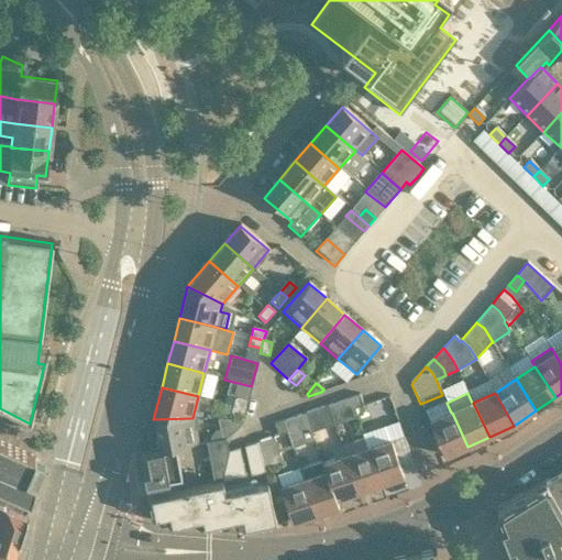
[(245,408),(248,401),(234,396),(231,405),(245,408)]
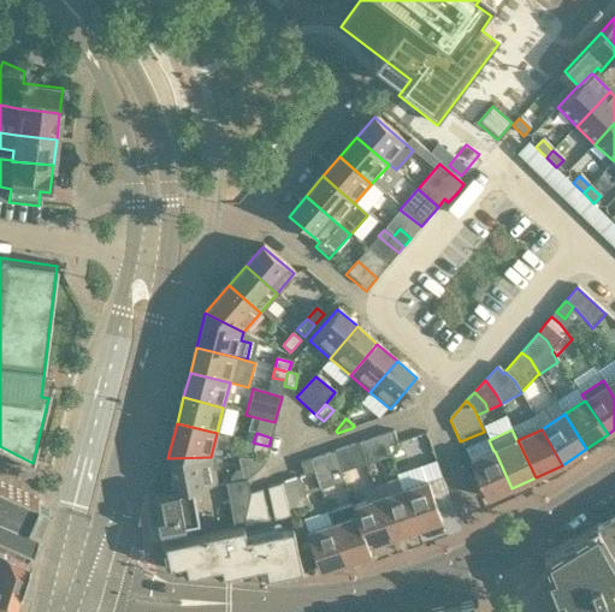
[(397,445),(396,444),(392,433),(383,435),(386,449),(397,445)]
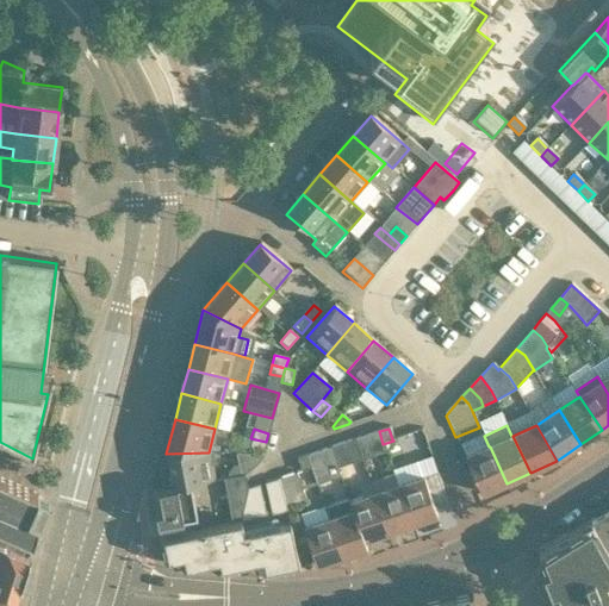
[(263,453),(266,442),(250,438),(248,449),(263,453)]
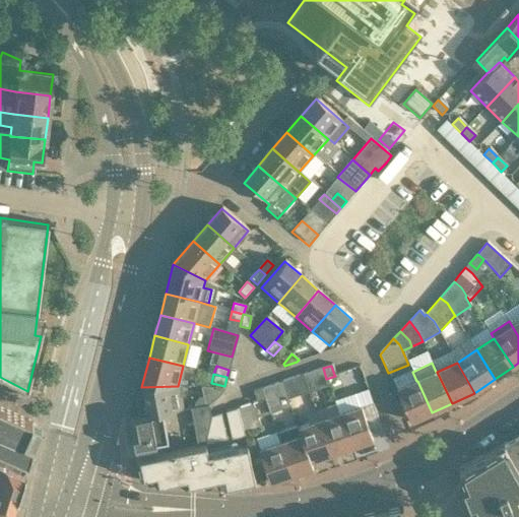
[(308,393),(302,375),(294,378),(300,396),(308,393)]
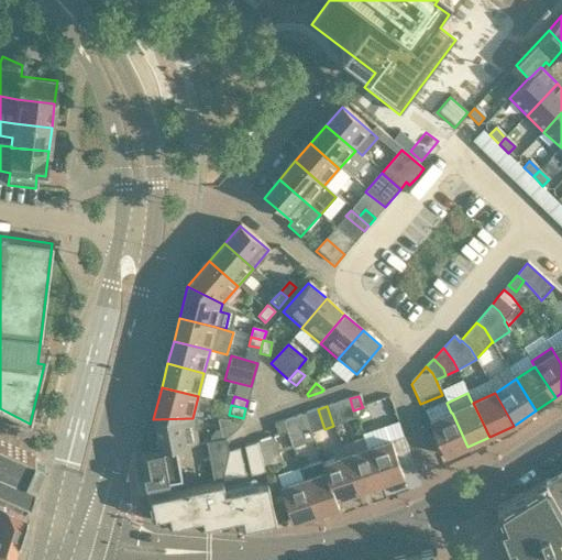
[(452,413),(451,413),(428,423),(444,458),(467,447),(452,413)]
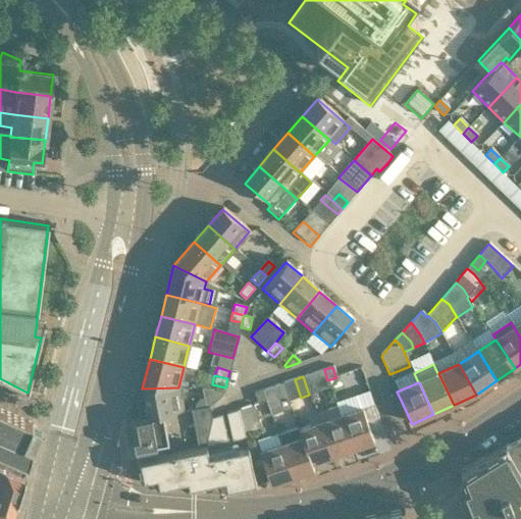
[(289,404),(281,384),(262,391),(265,402),(270,415),(291,409),(289,404)]
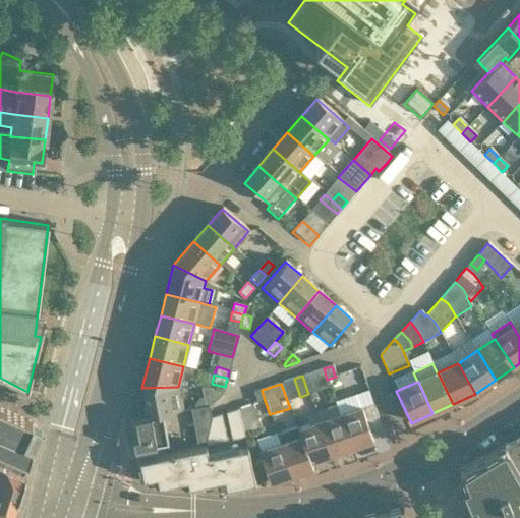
[(179,396),(178,387),(141,388),(148,418),(162,415),(181,411),(181,408),(179,396)]
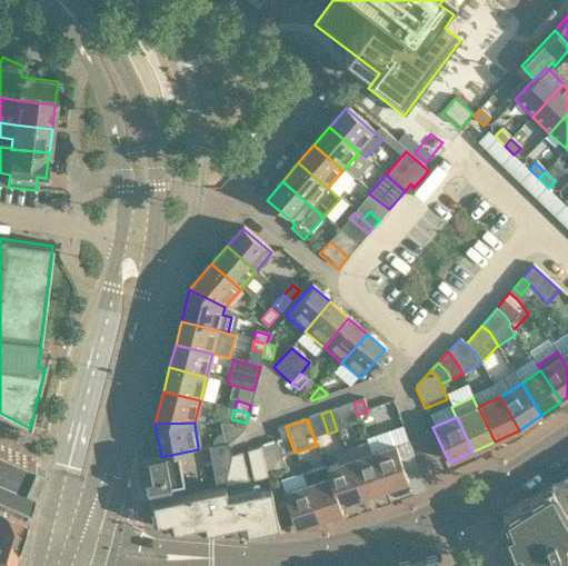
[(220,425),(223,445),(228,444),(233,439),(238,436),(243,428),(230,425),(220,425)]
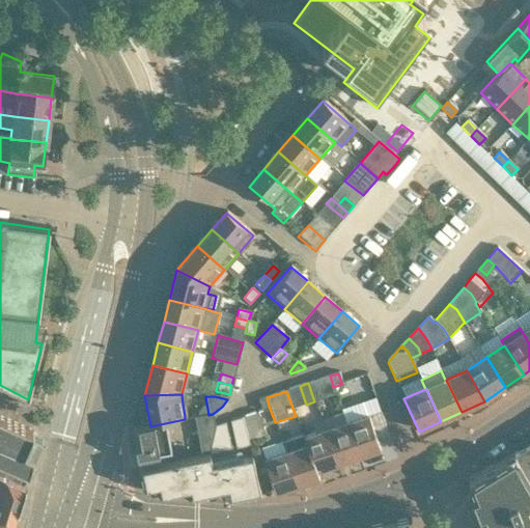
[(270,409),(267,397),(257,400),(261,412),(270,409)]
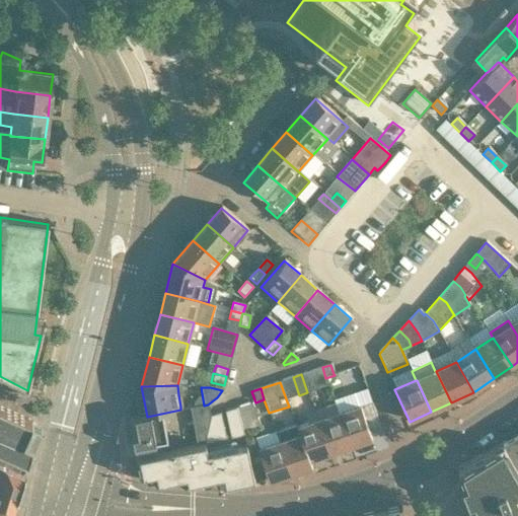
[(359,407),(339,414),(350,447),(371,440),(367,429),(378,425),(366,388),(355,392),(359,407)]
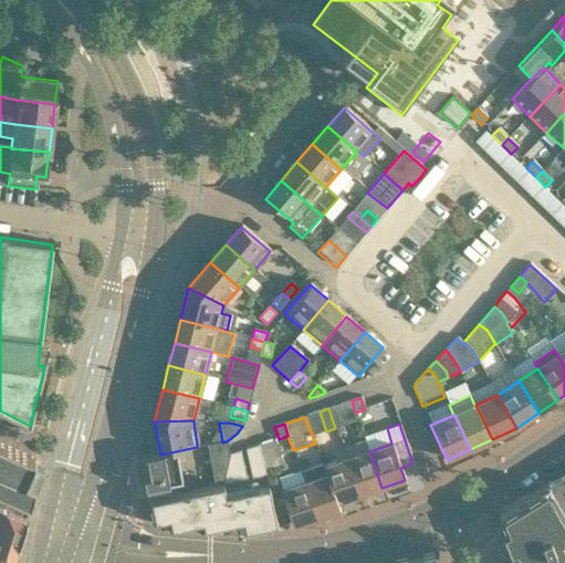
[(274,440),(258,446),(260,455),(262,462),(263,469),(264,471),(283,466),(274,440)]
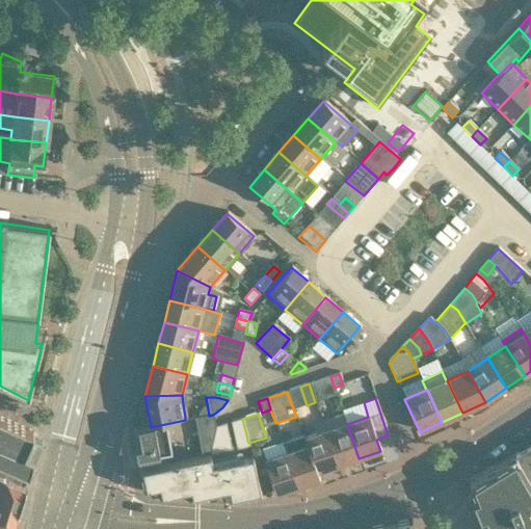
[(0,475),(23,485),(28,476),(36,452),(42,439),(32,434),(32,433),(0,419),(0,475)]
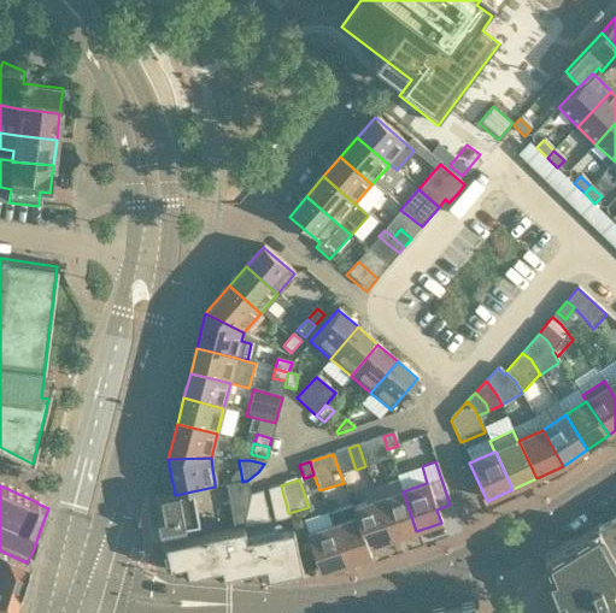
[(283,495),(281,485),(267,490),(269,499),(283,495)]
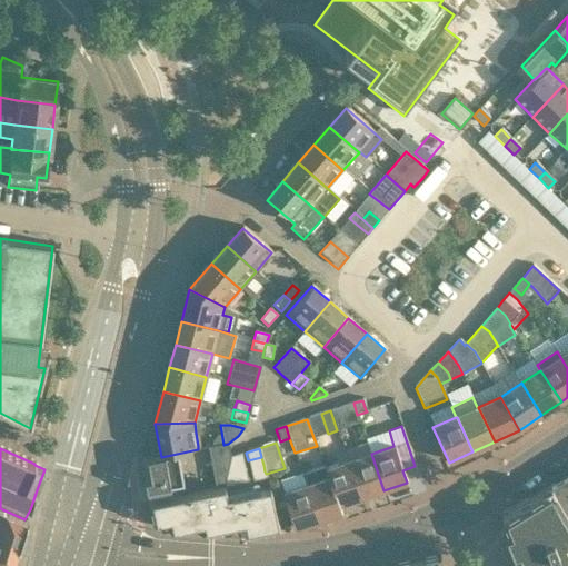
[(182,483),(177,454),(161,457),(140,460),(149,505),(185,496),(182,483)]
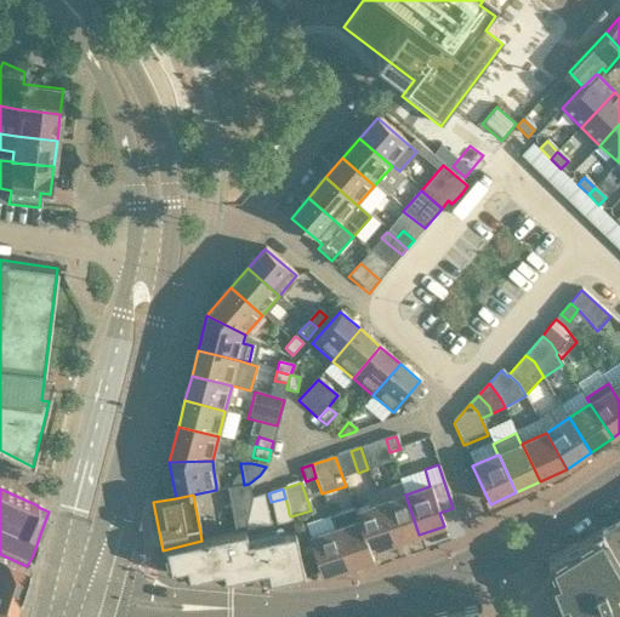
[(266,504),(263,495),(254,498),(250,508),(266,504)]
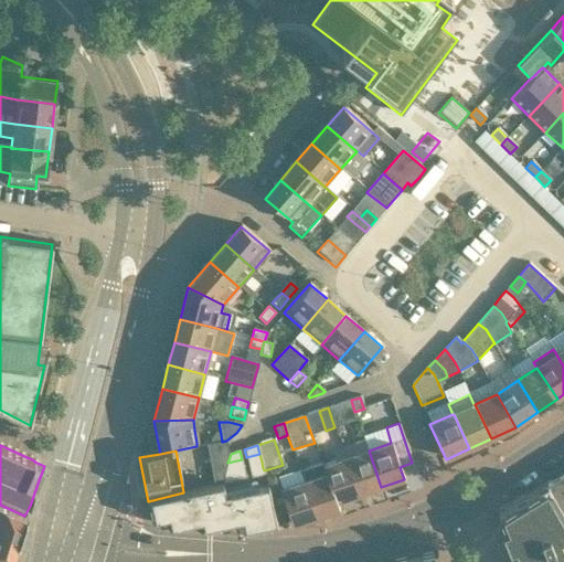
[(381,487),(369,451),(346,458),(359,495),(381,487)]
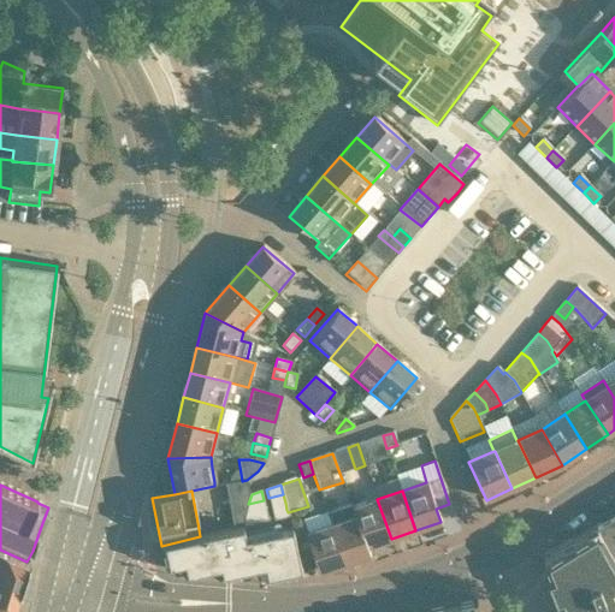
[(246,512),(248,504),(252,494),(226,499),(232,529),(242,528),(246,512)]
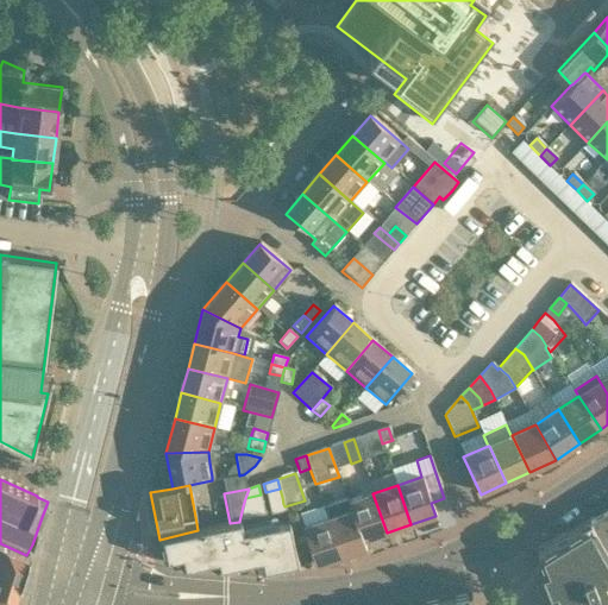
[(282,497),(280,489),(265,492),(267,499),(282,497)]
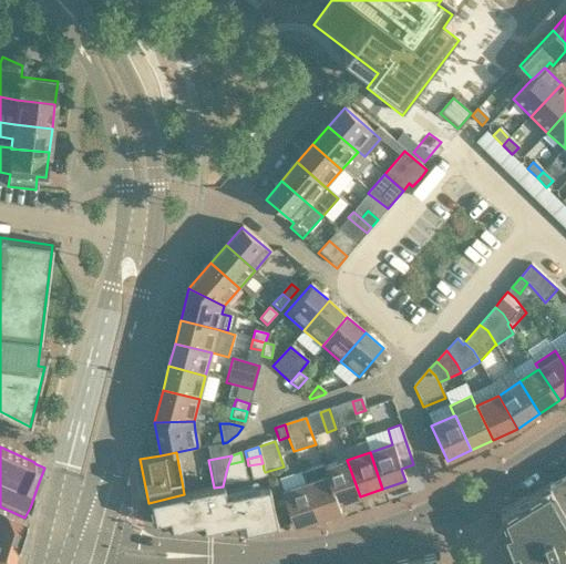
[(360,496),(347,460),(345,461),(332,464),(323,468),(337,504),(338,504),(360,496)]
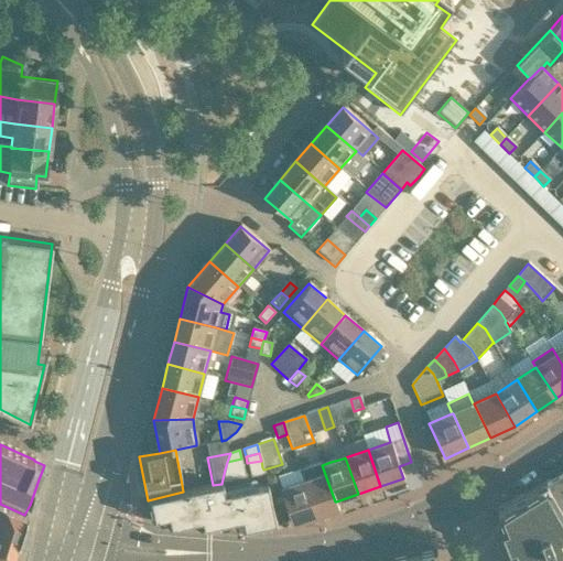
[(242,465),(241,459),(227,462),(225,470),(229,468),(236,467),(242,465)]
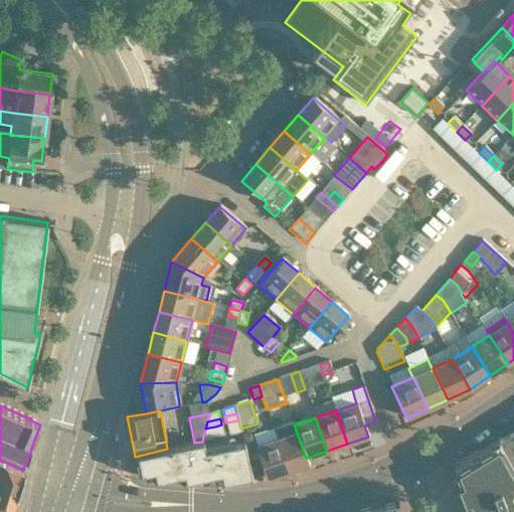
[(239,427),(238,420),(225,422),(227,429),(227,430),(239,427)]
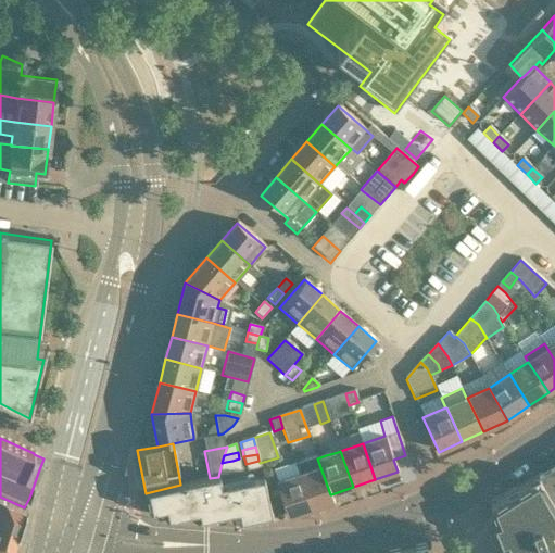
[(241,465),(239,459),(232,461),(236,473),(242,472),(241,465)]
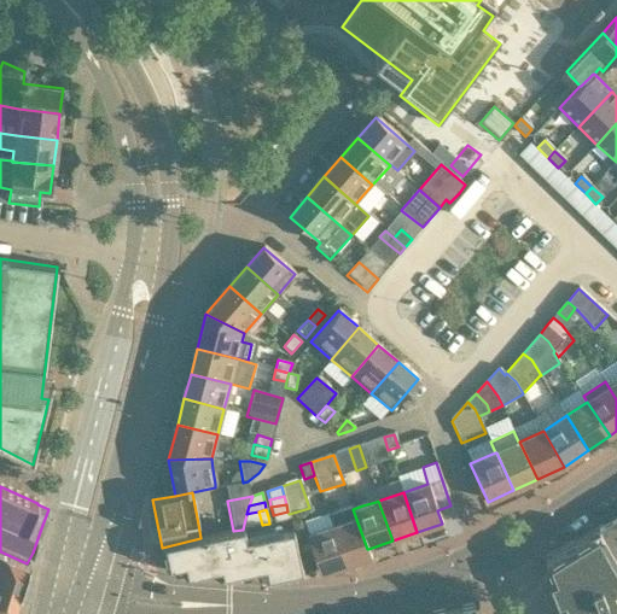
[(371,557),(368,549),(367,549),(353,509),(327,518),(331,527),(332,527),(345,567),(371,557)]
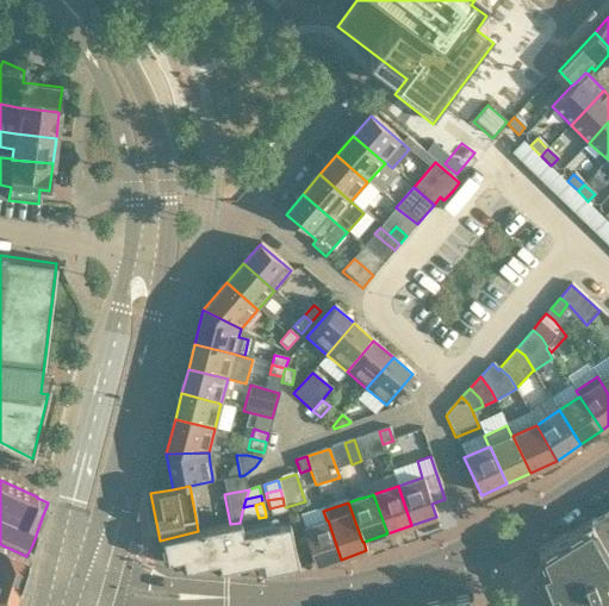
[(259,518),(255,505),(248,506),(250,520),(259,518)]
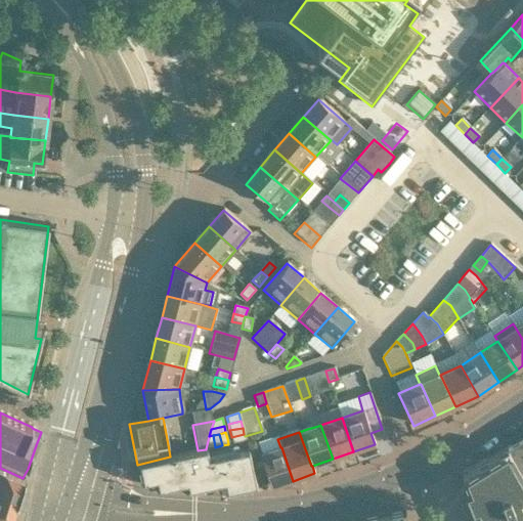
[(246,441),(245,436),(244,434),(231,437),(233,443),(246,441)]
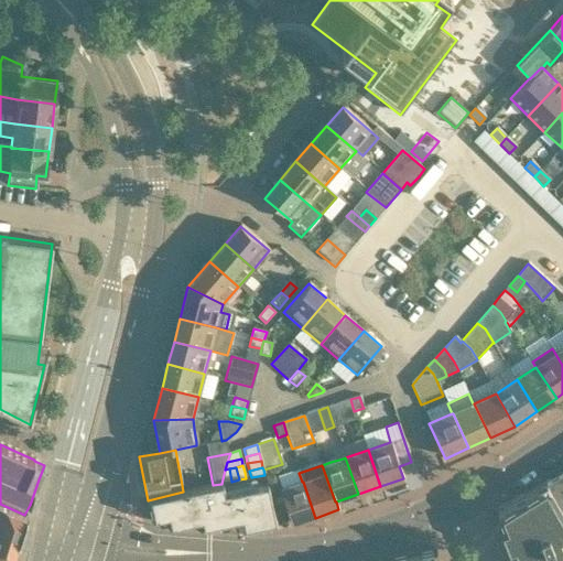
[(231,482),(229,468),(225,470),(222,484),(229,482),(231,482)]
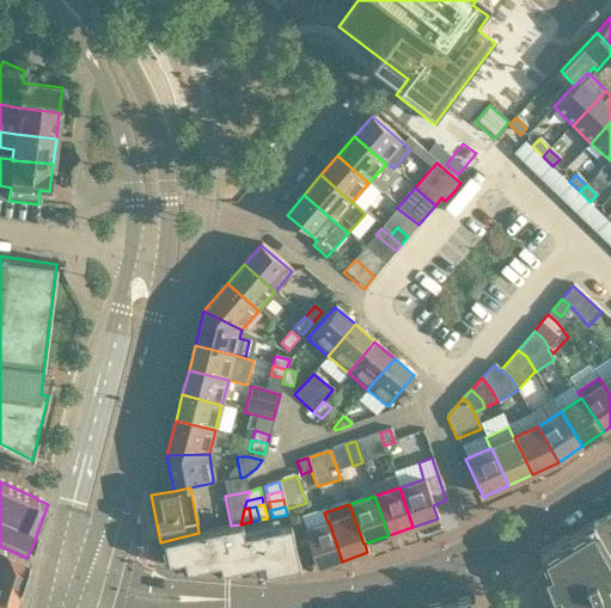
[(610,510),(593,523),(610,557),(610,510)]
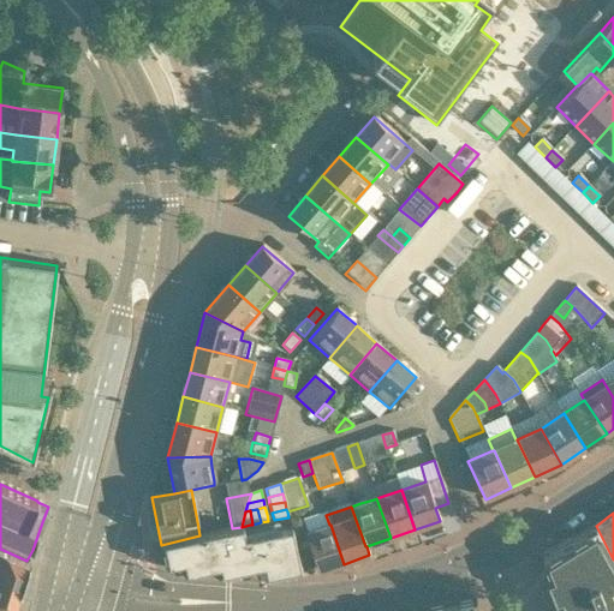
[(302,573),(298,559),(293,543),(291,528),(252,537),(250,525),(242,527),(232,528),(200,535),(161,545),(164,562),(165,567),(171,565),(180,563),(183,570),(183,574),(194,573),(198,571),(200,570),(206,569),(210,569),(220,567),(222,574),(222,577),(255,570),(264,569),(267,576),(267,580),(302,573)]
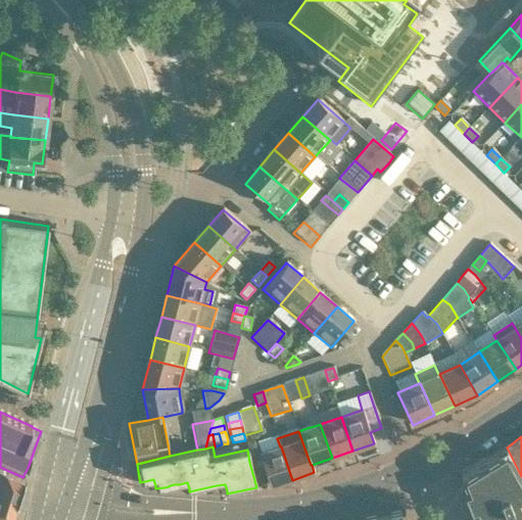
[(257,446),(247,450),(249,462),(253,476),(266,472),(271,487),(292,480),(281,446),(280,446),(261,454),(257,446)]
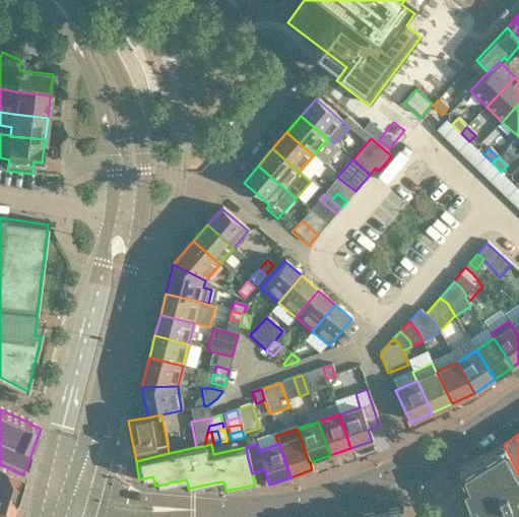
[(518,516),(518,503),(516,495),(518,493),(518,473),(504,445),(458,473),(463,486),(460,487),(472,516),(518,516)]
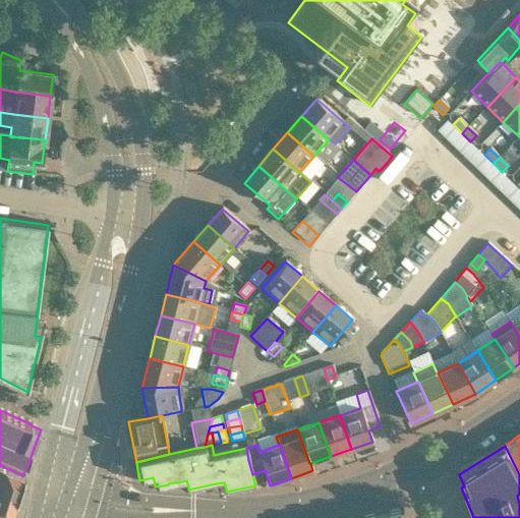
[(0,512),(9,517),(11,517),(24,476),(22,475),(0,465),(0,512)]
